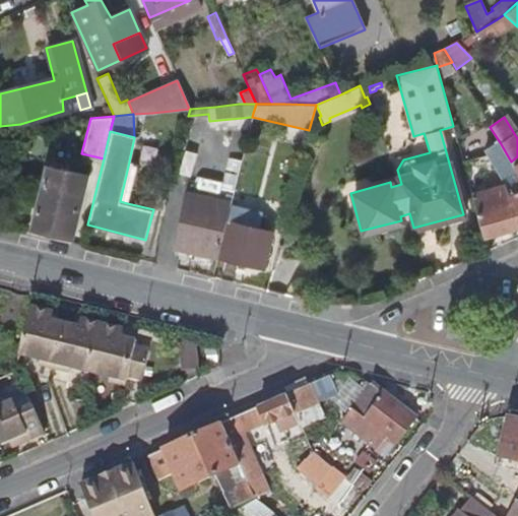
[(517,222),(517,174),(511,162),(500,142),(486,149),(488,154),(492,160),(501,178),(503,184),(517,222)]
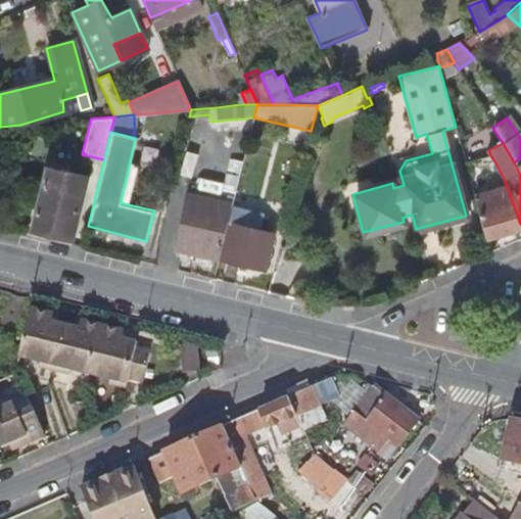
[(487,238),(520,229),(520,224),(506,185),(483,192),(477,167),(494,161),(490,155),(466,162),(487,238)]
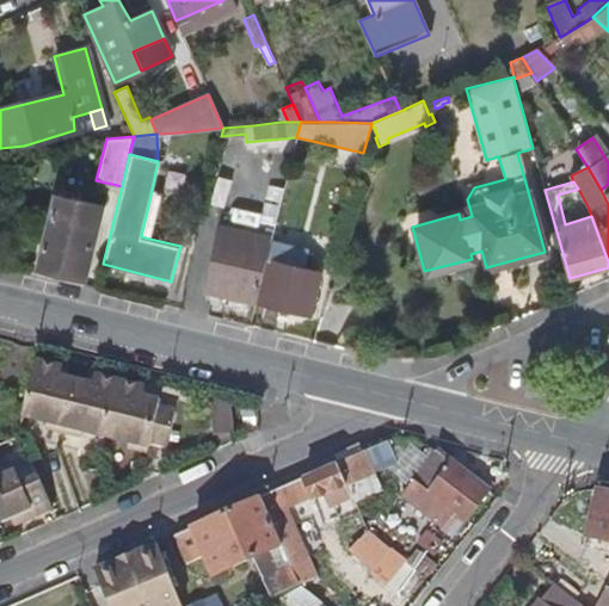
[(260,222),(275,226),(283,189),(269,185),(260,222)]
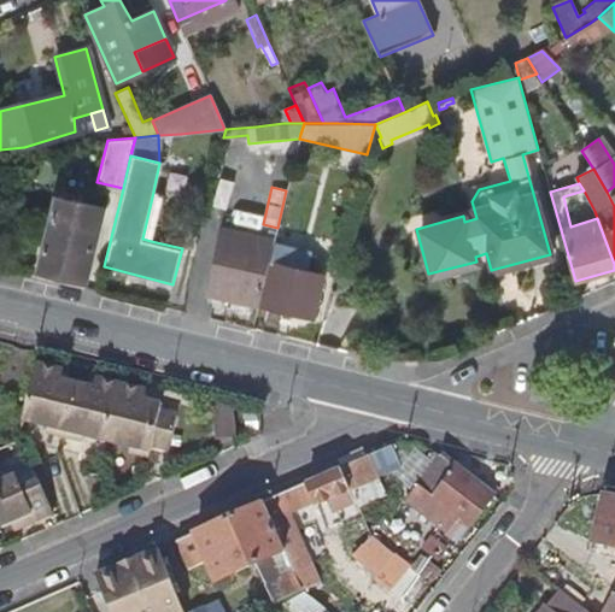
[(160,194),(153,192),(142,239),(151,241),(160,194)]
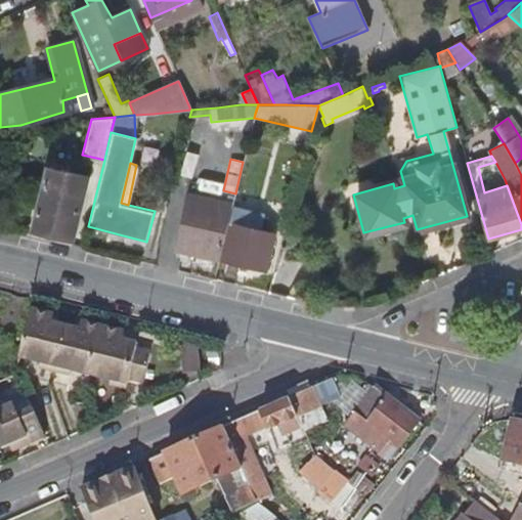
[(31,234),(72,245),(89,175),(49,166),(31,234)]
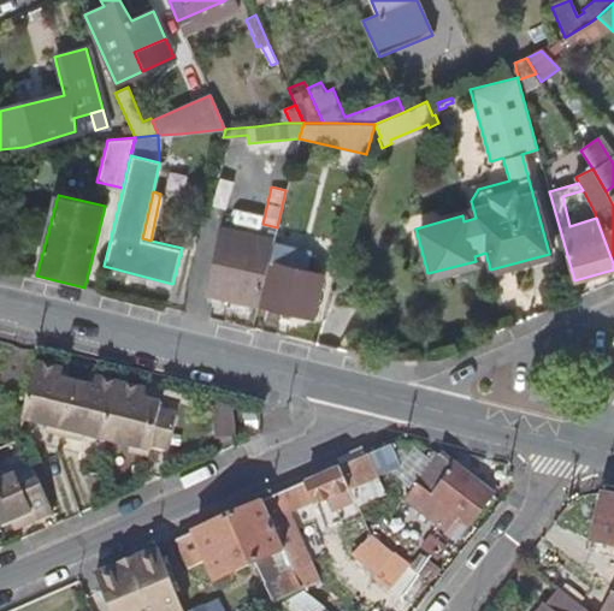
[(206,291),(259,304),(276,235),(267,232),(265,241),(223,230),(206,291)]
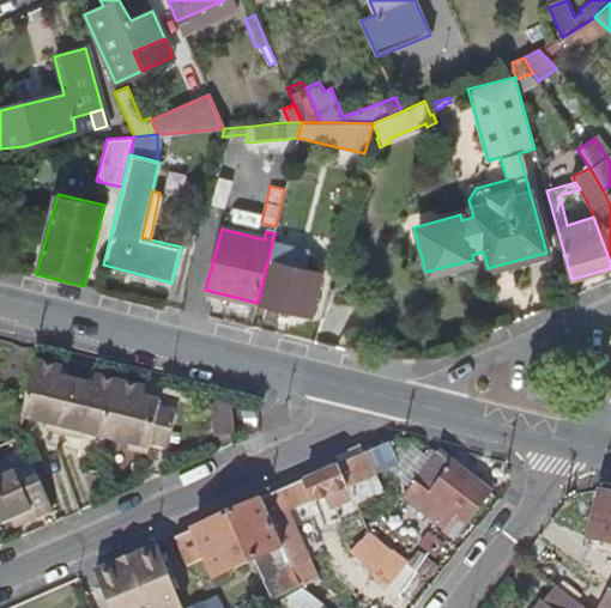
[(274,245),(270,262),(260,304),(312,317),(322,274),(304,271),(308,254),(274,245)]
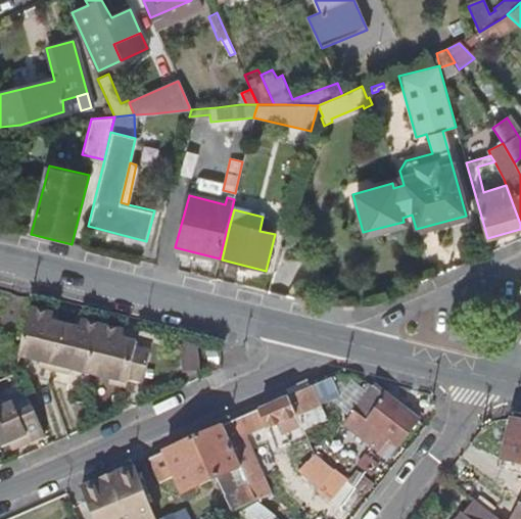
[(51,312),(28,305),(16,356),(37,361),(37,366),(66,373),(68,368),(110,378),(108,383),(126,387),(128,377),(141,381),(149,350),(135,347),(136,341),(121,337),(122,329),(80,319),(79,327),(49,320),(51,312)]
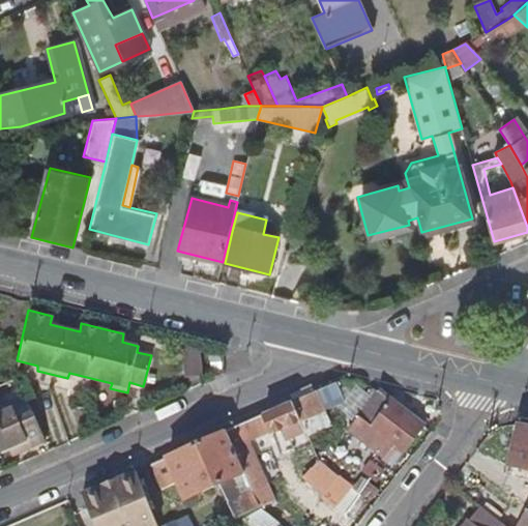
[(341,398),(334,384),(329,384),(291,402),(301,428),(305,438),(329,428),(323,411),(334,406),(343,402),(341,398)]
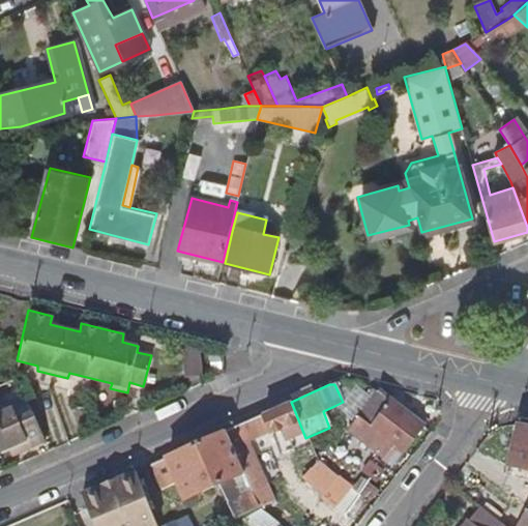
[(358,414),(369,400),(357,390),(341,398),(343,402),(334,406),(352,422),(358,416),(358,414)]
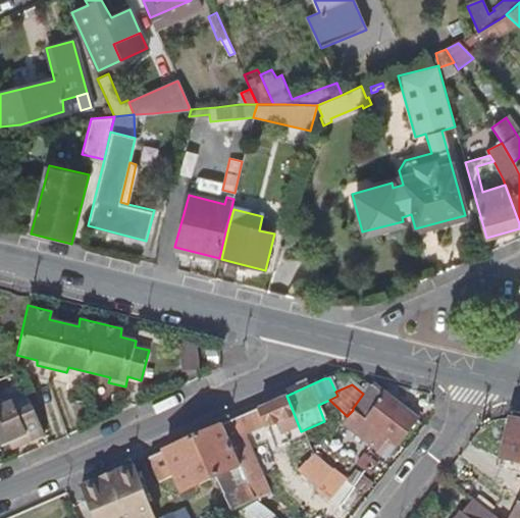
[(413,419),(369,385),(363,394),(353,408),(353,410),(347,416),(346,418),(349,421),(343,428),(375,455),(385,441),(393,446),(413,419)]
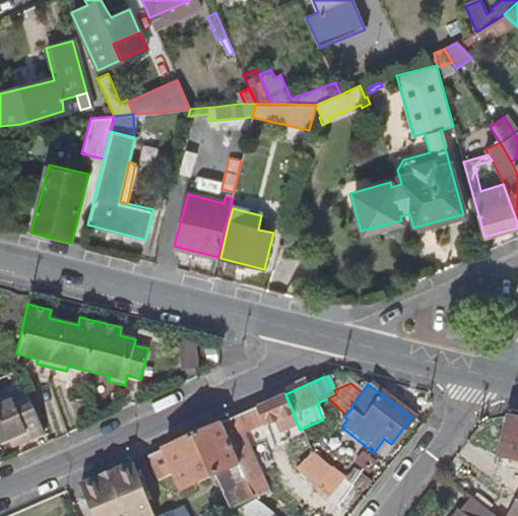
[(0,441),(12,436),(28,429),(31,437),(46,431),(33,403),(27,392),(13,398),(0,403),(0,441)]
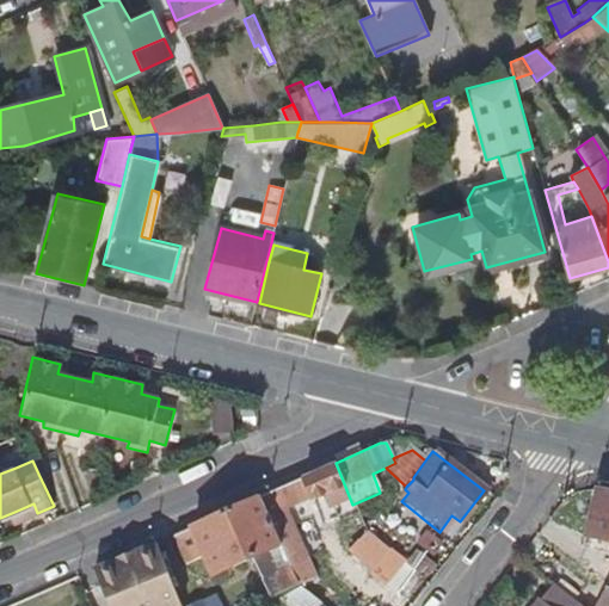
[(348,493),(336,463),(259,496),(269,519),(284,512),(313,501),(315,506),(348,493)]
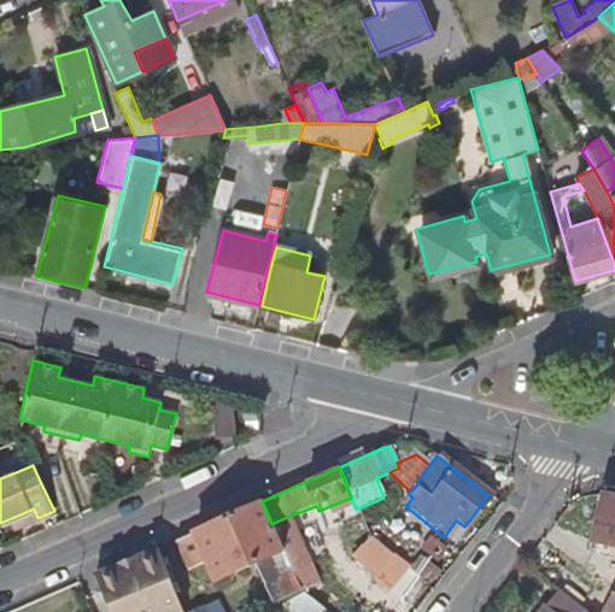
[(601,611),(614,611),(614,498),(602,495),(591,541),(614,547),(614,592),(613,592),(601,611)]
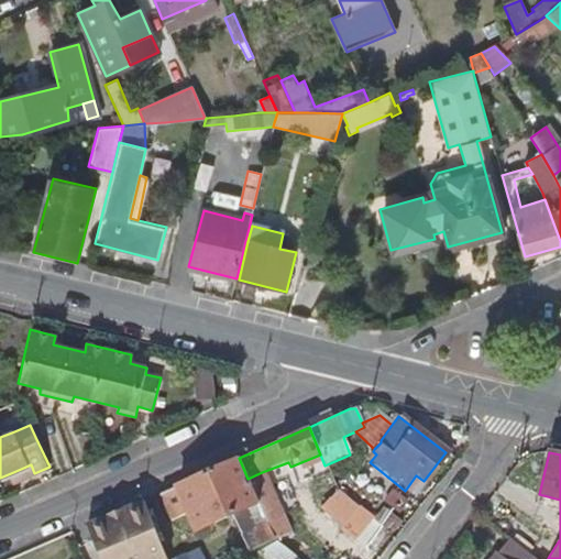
[(248,479),(239,458),(215,468),(161,492),(171,516),(186,510),(193,526),(229,511),(256,499),(248,479)]
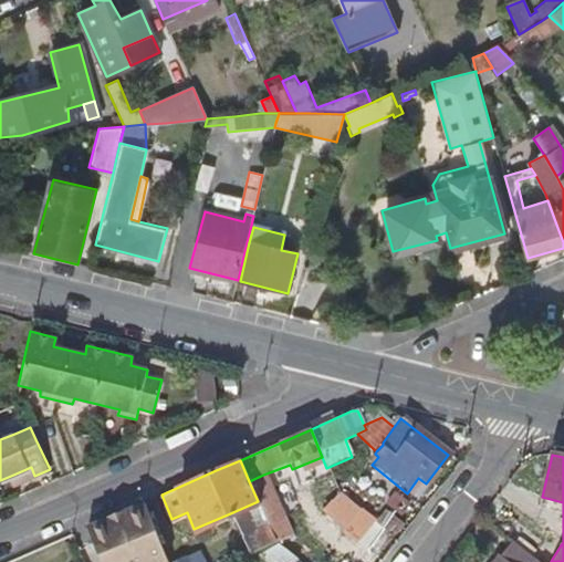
[(31,467),(13,475),(17,484),(34,476),(31,467)]
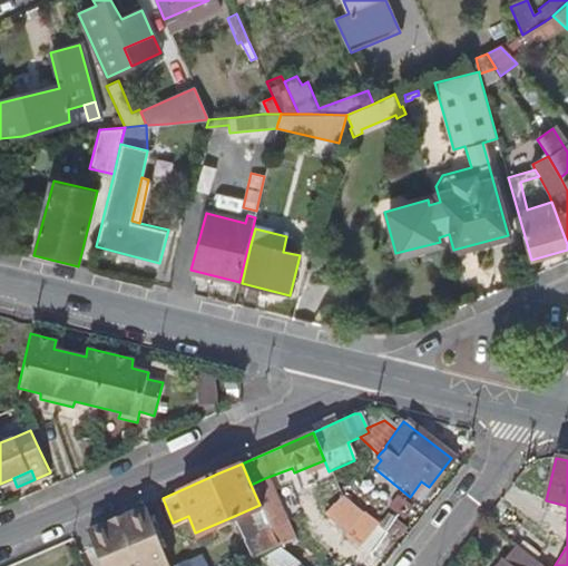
[(265,478),(251,485),(260,505),(266,520),(277,547),(291,542),(280,515),(281,515),(265,478)]
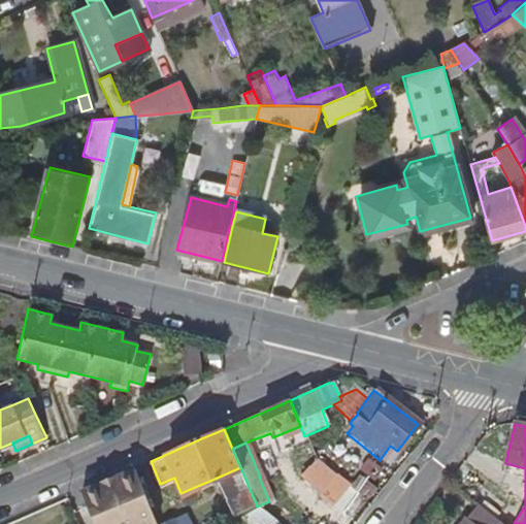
[(313,456),(310,450),(299,454),(301,461),(313,456)]
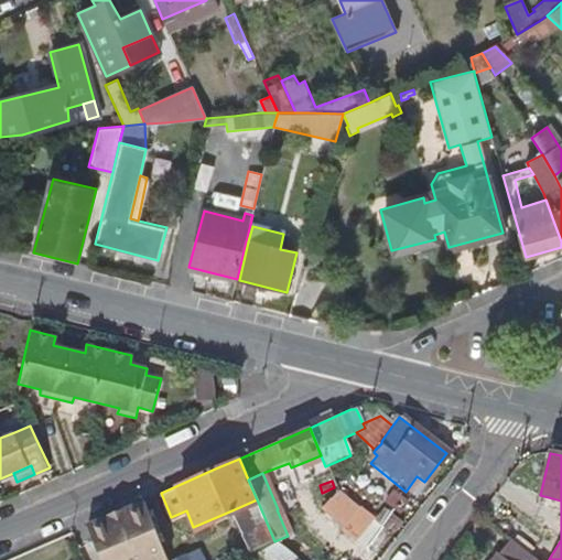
[(401,516),(412,499),(392,486),(381,503),(401,516)]
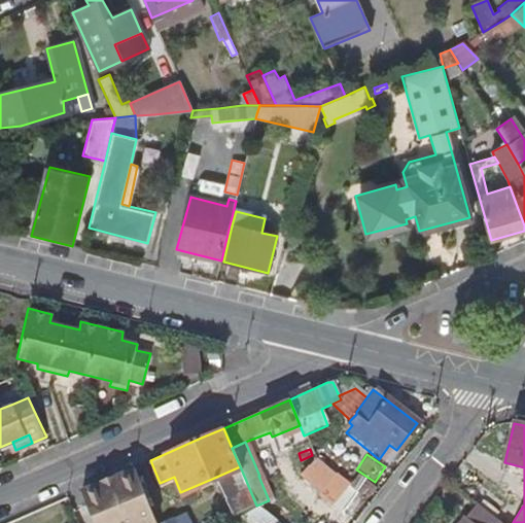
[(246,481),(240,466),(214,478),(226,501),(225,502),(236,520),(247,513),(255,508),(257,507),(256,506),(246,481)]
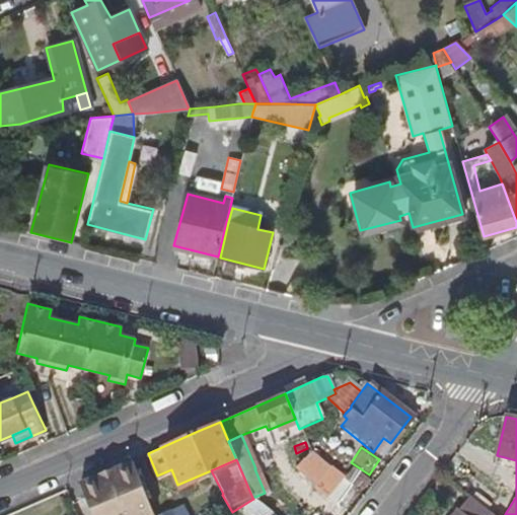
[(153,514),(154,514),(130,460),(82,482),(96,514),(153,514)]
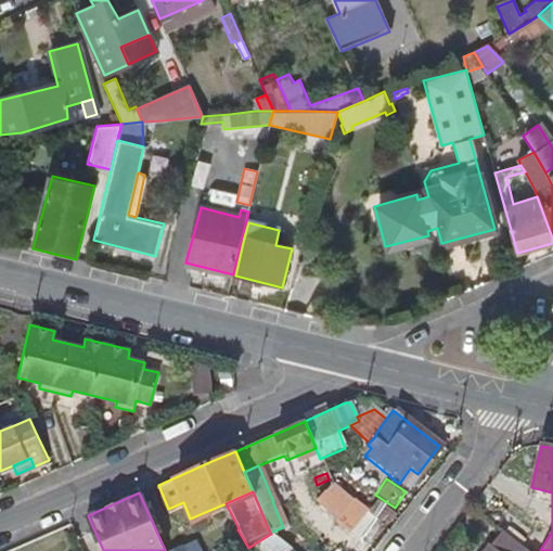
[(378,502),(369,513),(387,527),(397,516),(378,502)]
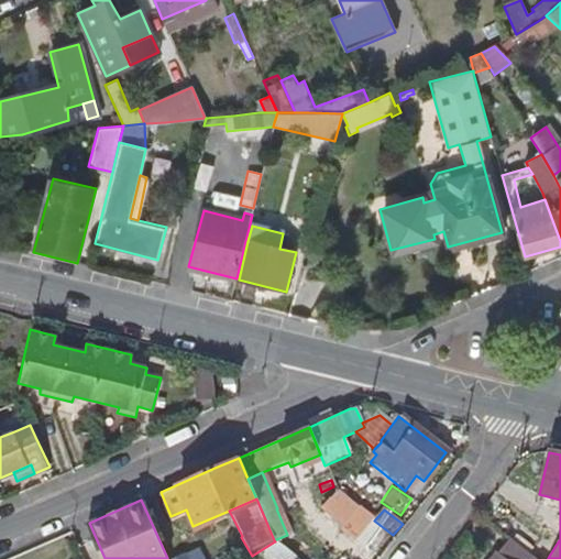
[(105,558),(89,523),(85,525),(99,558),(105,558)]
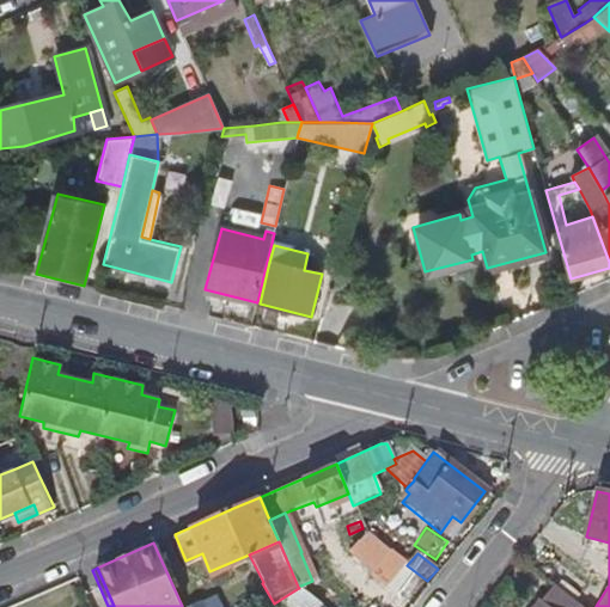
[(581,606),(573,600),(554,586),(543,600),(551,606),(581,606)]
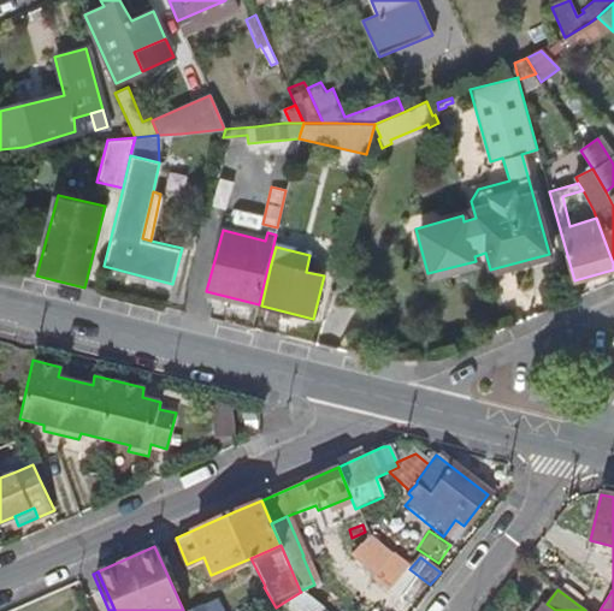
[(317,610),(318,610),(299,593),(289,599),(271,610),(317,610)]
